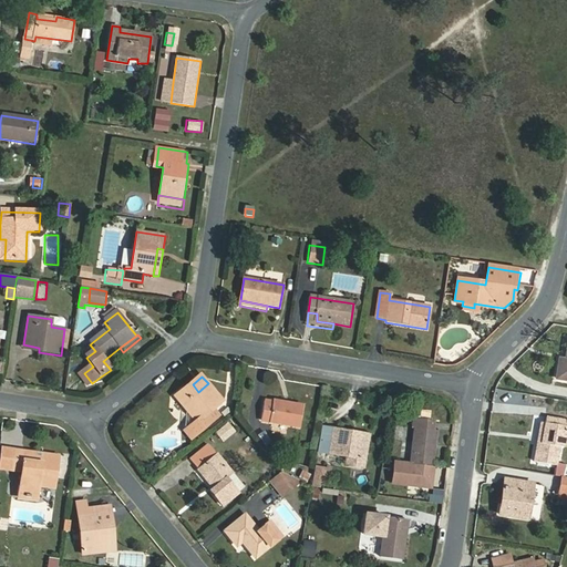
[(196,423),(185,432),(192,441),(219,419),(214,410),(223,402),(208,383),(198,392),(193,384),(175,398),(185,411),(196,423)]
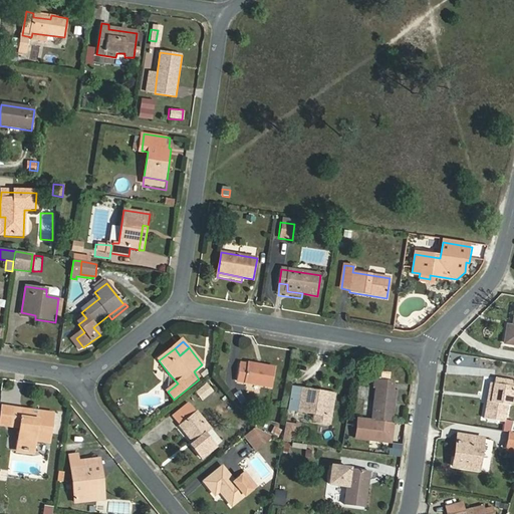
[(272,386),(274,366),(246,362),(246,365),(239,364),(236,380),(272,386)]
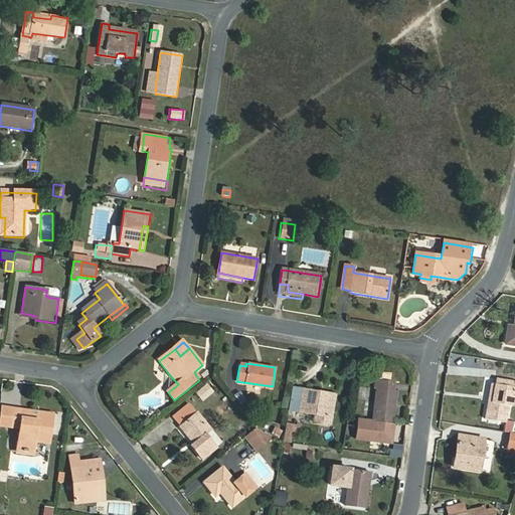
[(178,384),(168,373),(168,392),(178,384)]
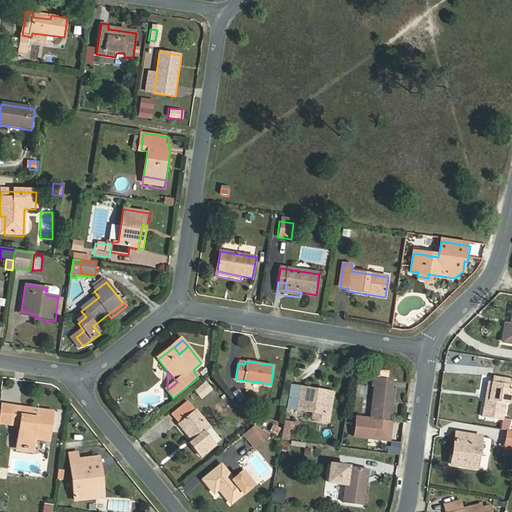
[(356,416),(353,435),(390,441),(396,391),(394,391),(395,382),(375,379),(370,418),(356,416)]
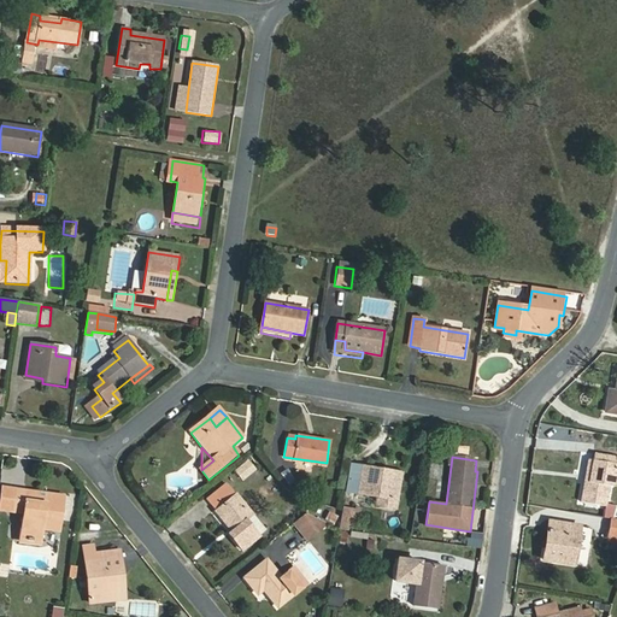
[(247,460),(235,470),(242,479),(254,469),(247,460)]
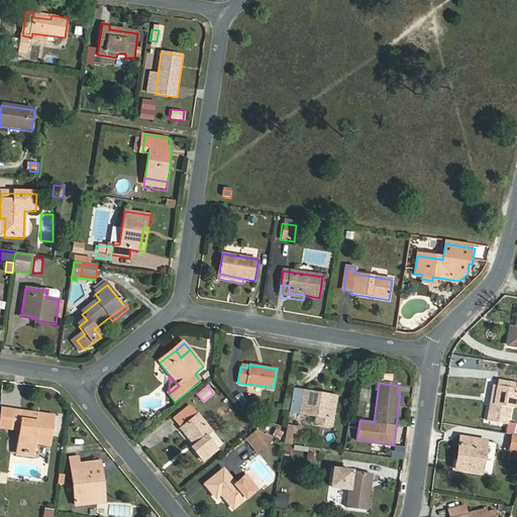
[(516,386),(516,390),(489,386),(485,405),(490,406),(488,422),(510,425),(512,409),(516,410),(516,386)]
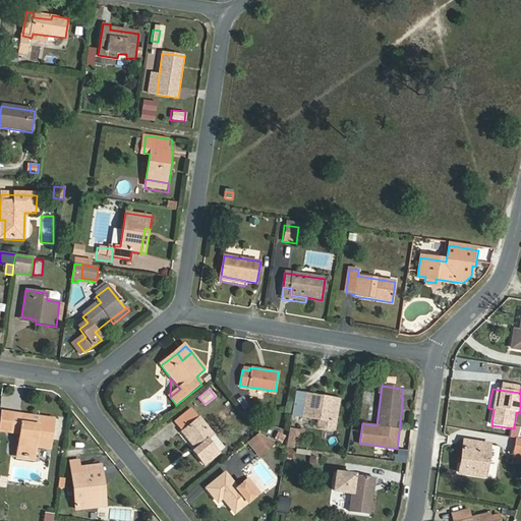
[(304,394),(295,392),(293,403),(303,404),(304,394)]
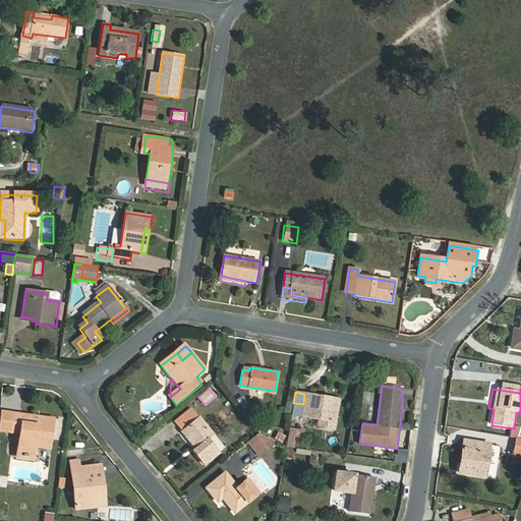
[(293,403),(291,414),(301,415),(319,418),(317,425),(333,427),(337,403),(323,401),(323,396),(304,394),(303,404),(293,403)]
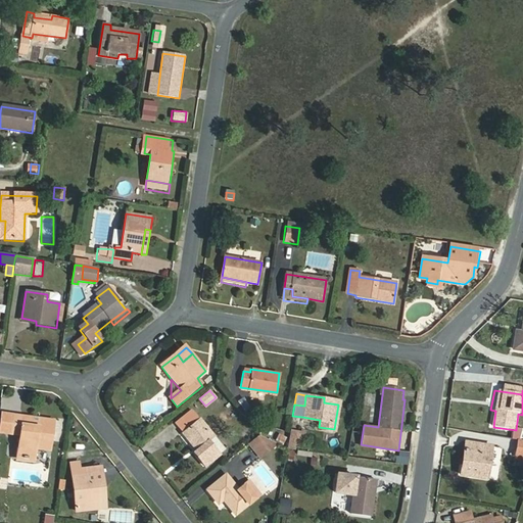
[(193,411),(177,424),(183,433),(200,420),(193,411)]
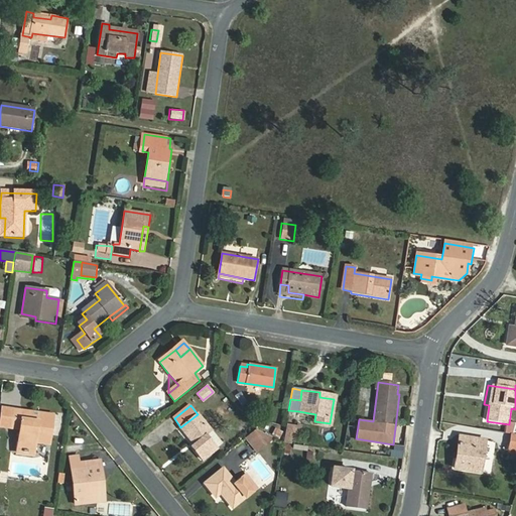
[(0,427),(10,428),(12,413),(0,411),(0,427)]
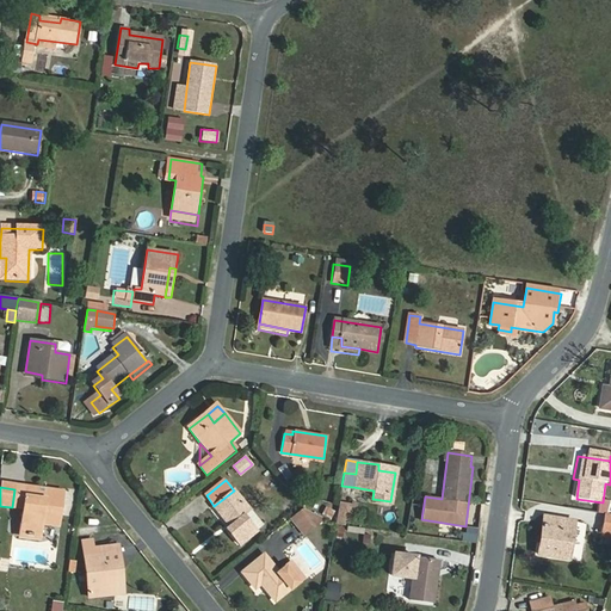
[(36,500),(36,493),(14,489),(12,507),(23,508),(19,536),(38,539),(41,524),(42,514),(60,517),(62,493),(45,489),(44,494),(44,501),(36,500)]
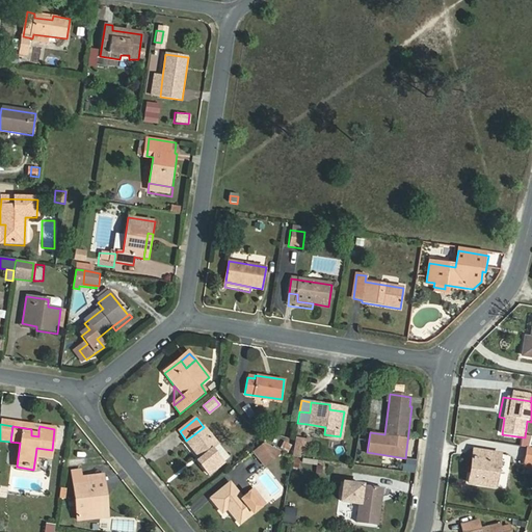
[(209,476),(224,463),(213,449),(218,446),(204,427),(186,441),(201,458),(197,460),(209,476)]
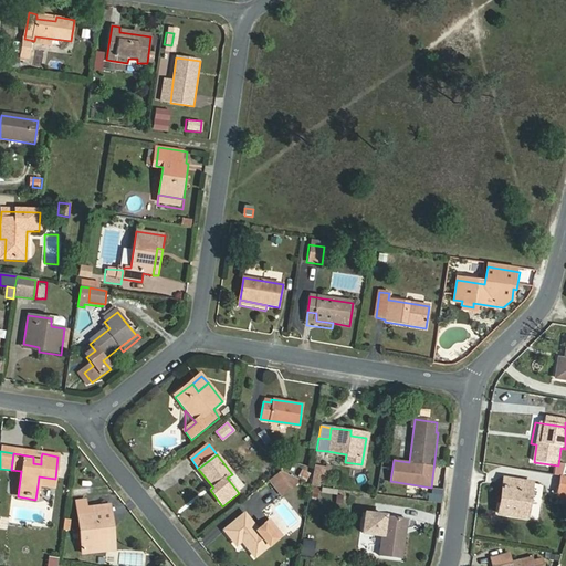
[(323,467),(314,465),(311,484),(320,485),(323,467)]
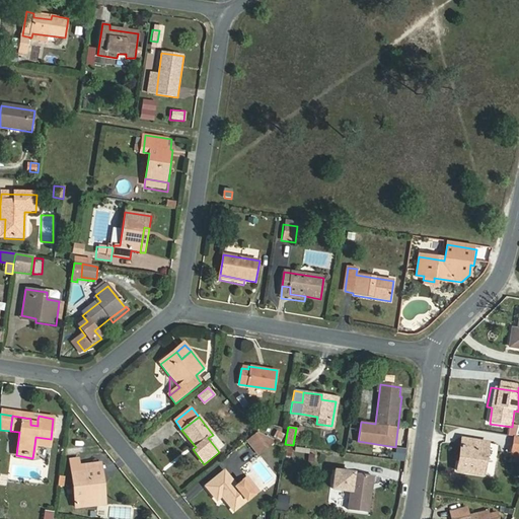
[(276,431),(273,438),(281,441),(284,434),(276,431)]
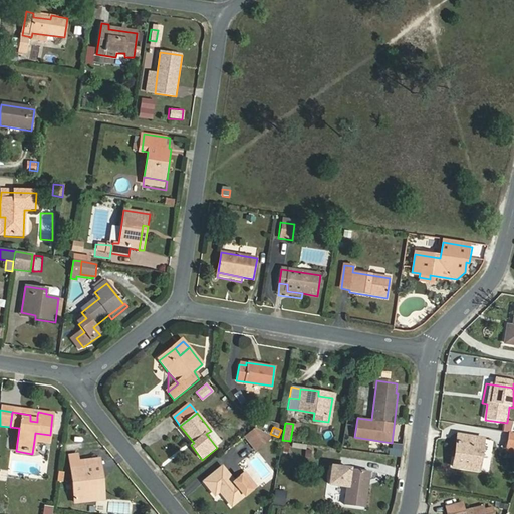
[(272,436),(253,428),(245,435),(256,448),(272,436)]
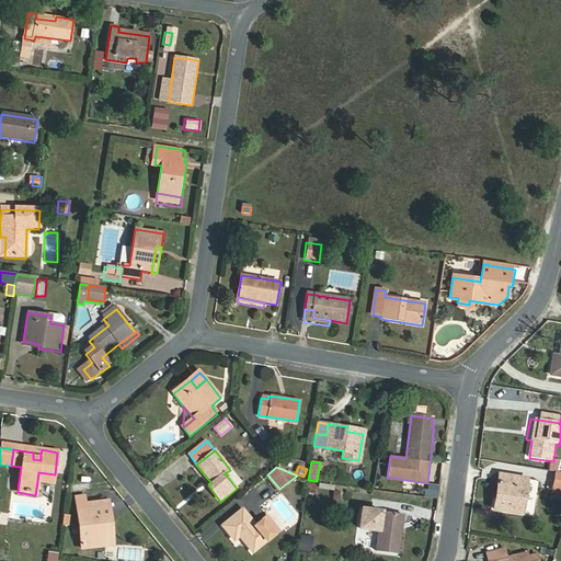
[(54,482),(55,474),(38,472),(37,481),(54,482)]
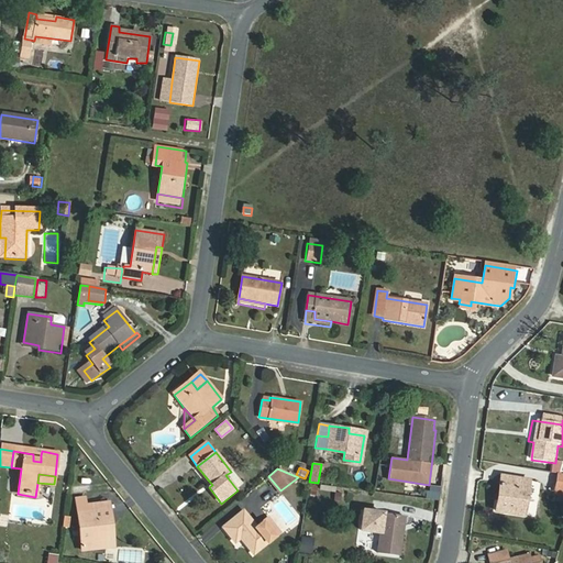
[(500,475),(499,484),(504,485),(500,503),(496,501),(495,510),(526,516),(531,481),(500,475)]
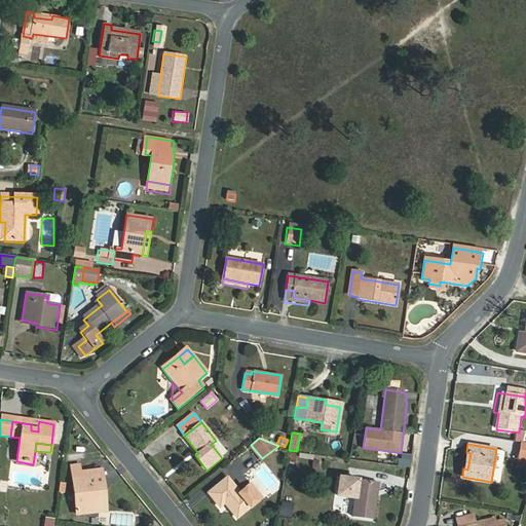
[(80,453),(65,455),(67,461),(81,459),(80,453)]
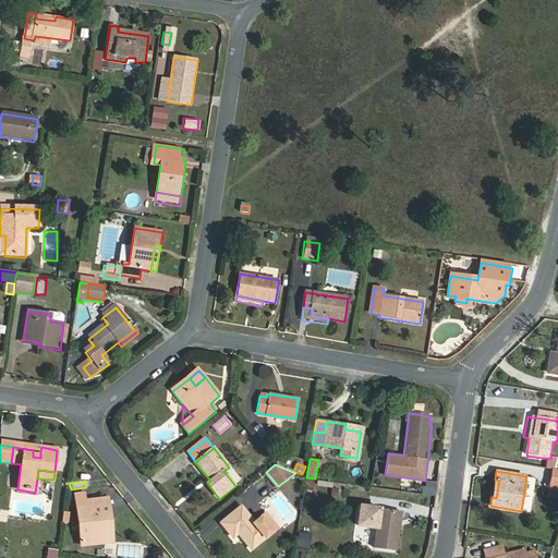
[(423,495),(434,496),(435,483),(424,482),(423,495)]
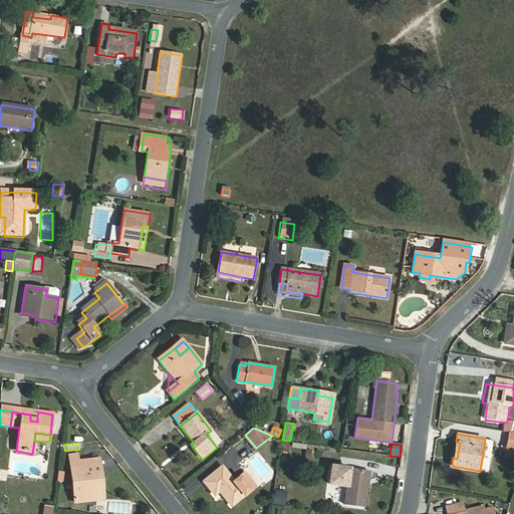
[(83,466),(82,459),(77,459),(76,453),(68,454),(76,505),(97,501),(93,477),(103,476),(101,464),(83,466)]
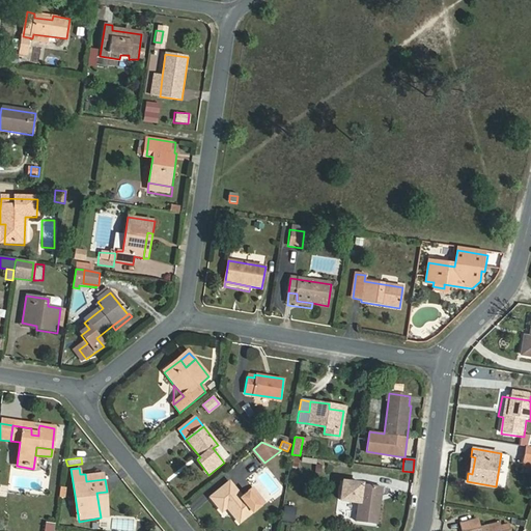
[(85,474),(86,481),(105,479),(104,471),(85,474)]
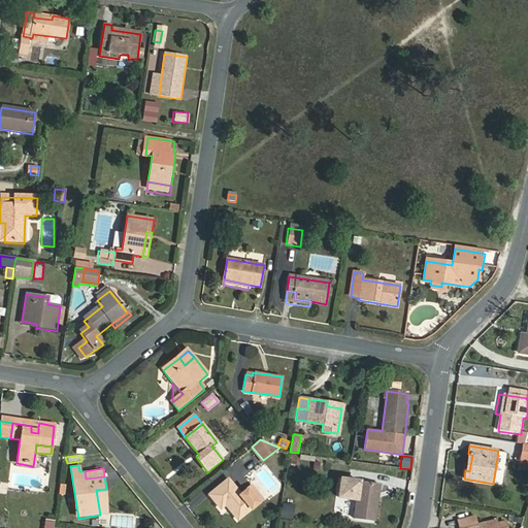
[(240,493),(228,479),(210,494),(222,507),(226,504),(238,518),(257,501),(246,488),(240,493)]
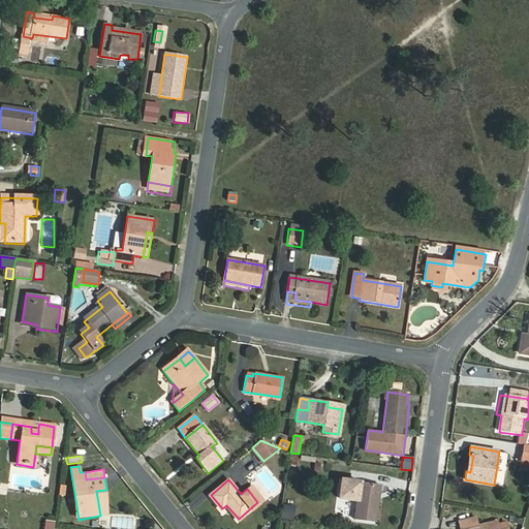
[(376,524),(381,486),(342,480),(340,500),(358,502),(355,521),(376,524)]
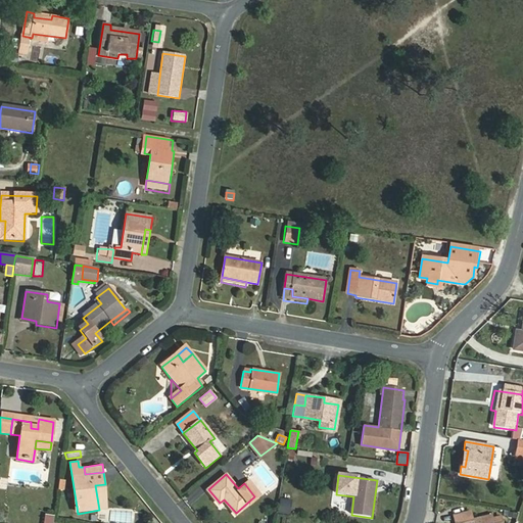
[(108,509),(105,484),(95,485),(99,510),(108,509)]
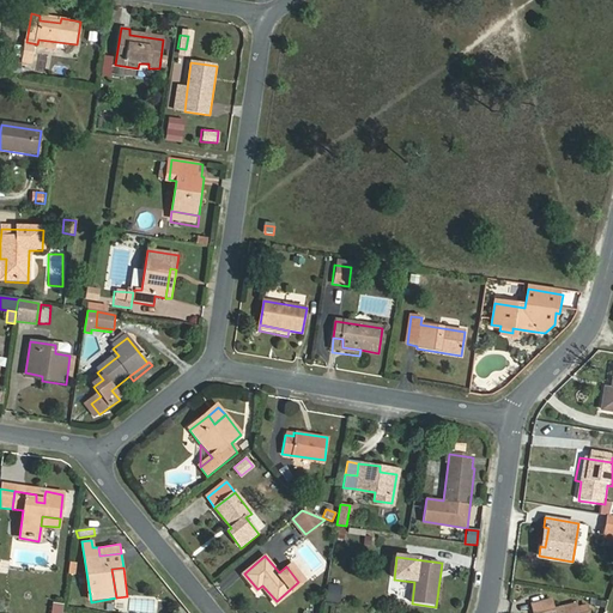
[(326,602),(339,602),(340,586),(326,584),(326,602)]
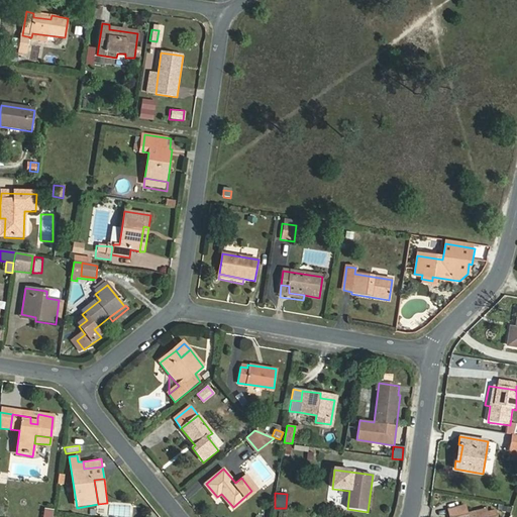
[(464,507),(449,510),(450,516),(458,516),(467,514),(464,507)]
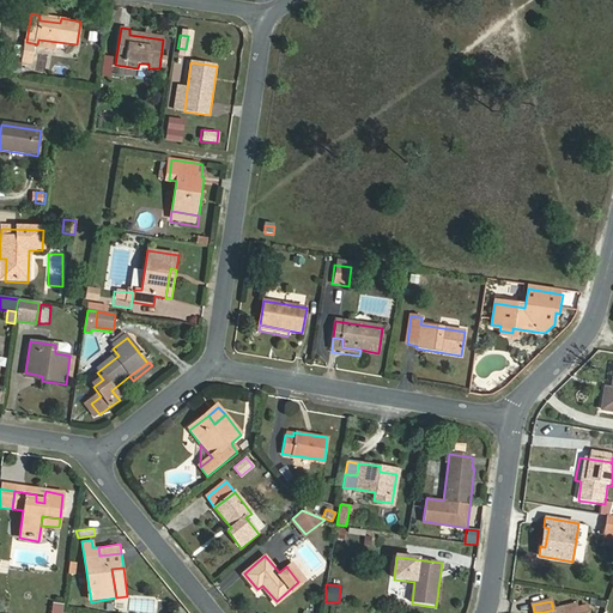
[(50,602),(49,612),(61,612),(62,604),(50,602)]
